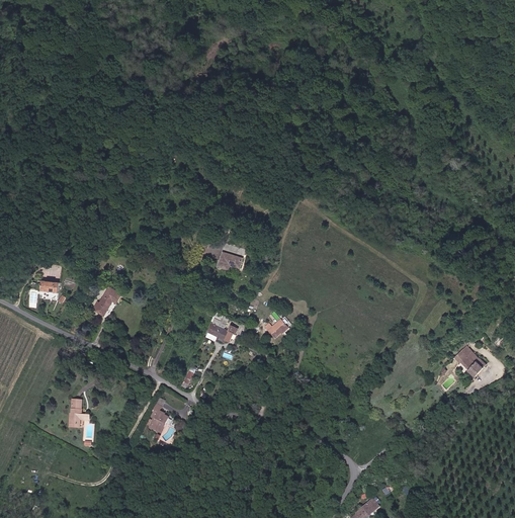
[(222,252),(218,266),(228,269),(230,263),(239,266),(241,257),(222,252)]
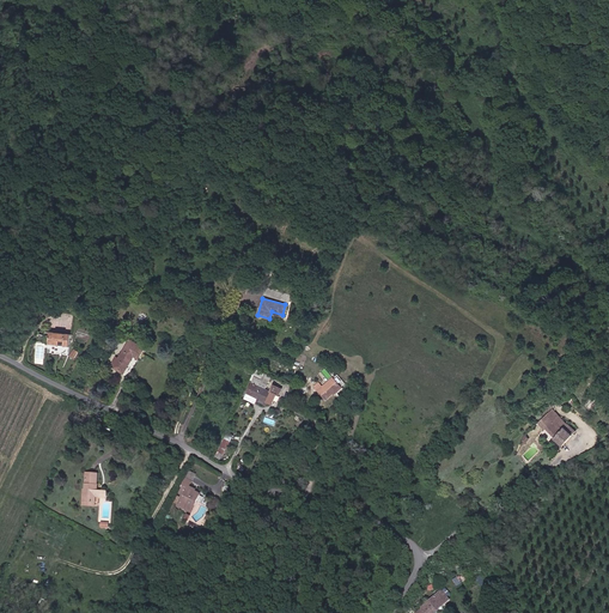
[(69,333),(49,332),(48,345),(59,346),(59,343),(62,344),(62,346),(68,346),(69,333)]
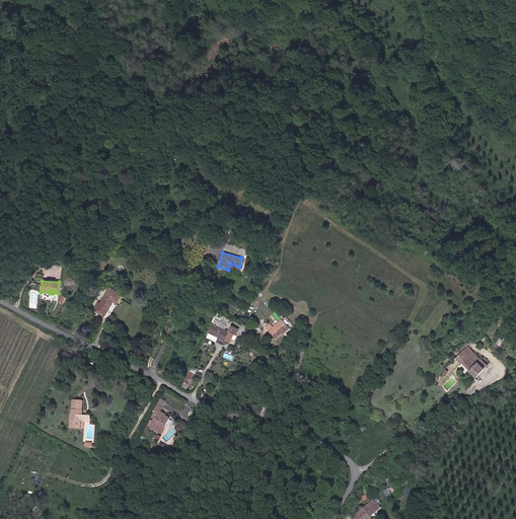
[(122,295),(107,287),(98,302),(97,301),(92,309),(103,316),(113,301),(117,304),(122,295)]
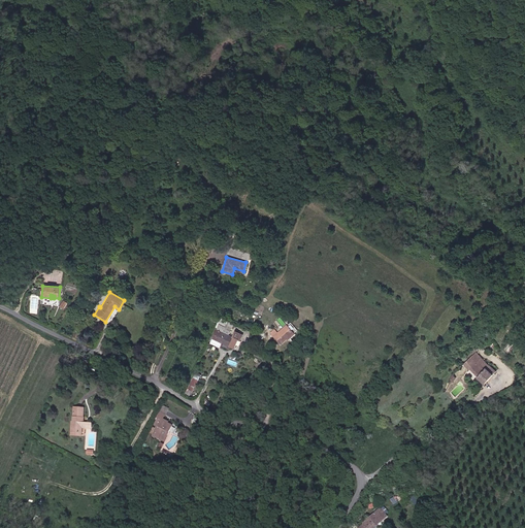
[(229,330),(217,324),(210,337),(233,349),(237,338),(239,339),(241,334),(235,331),(232,336),(227,334),(229,330)]
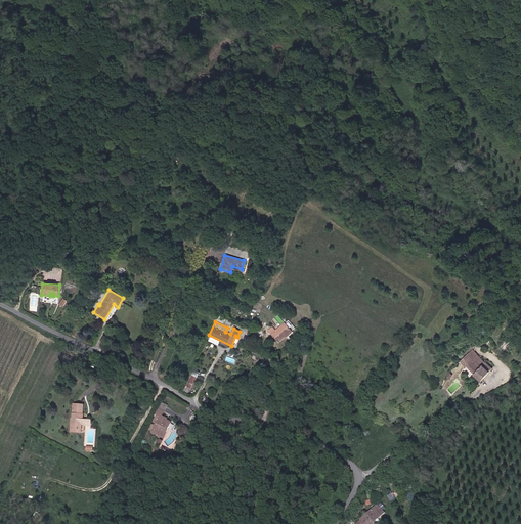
[(284,323),(275,331),(272,326),(267,331),(277,343),(291,332),(284,323)]
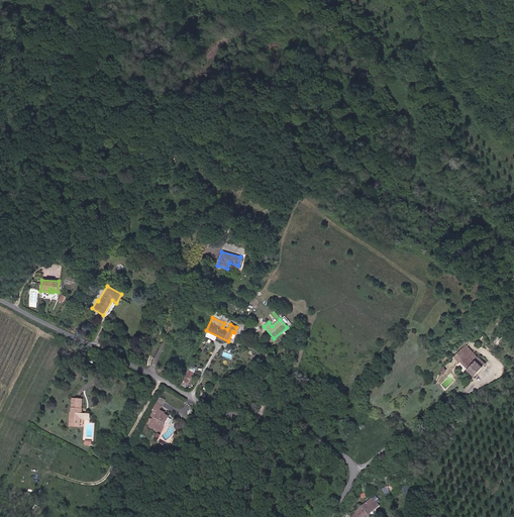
[(484,364),(464,344),(452,356),(457,362),(459,360),(467,368),(467,369),(474,375),(484,364)]
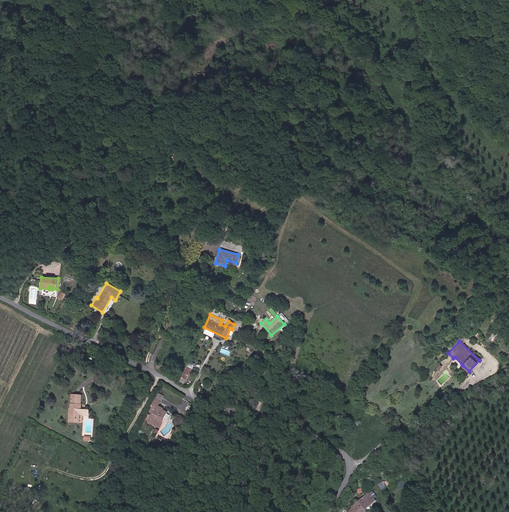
[(183,363),(176,380),(183,383),(190,365),(183,363)]
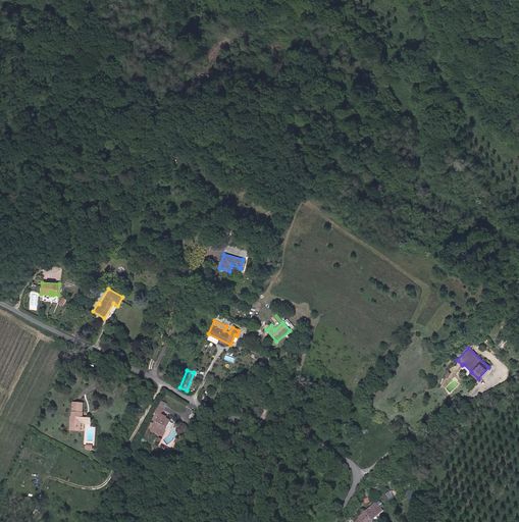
[(69,427),(81,427),(81,422),(90,423),(91,418),(81,417),(82,405),(72,404),(72,416),(70,416),(69,427)]
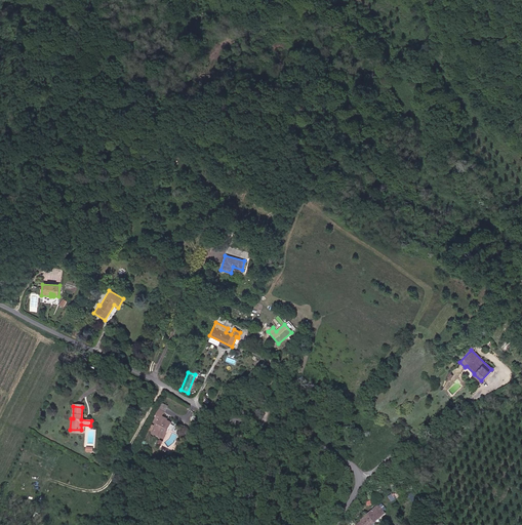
[(167,418),(163,417),(165,414),(159,410),(154,420),(157,421),(151,433),(160,438),(165,429),(167,430),(170,423),(166,420),(167,418)]
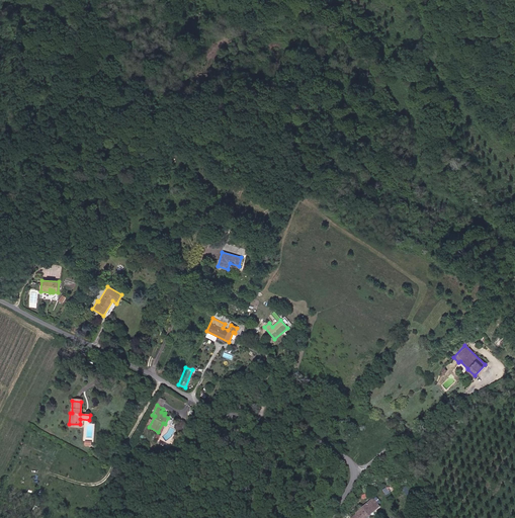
[(387,483),(378,490),(383,495),(391,488),(387,483)]
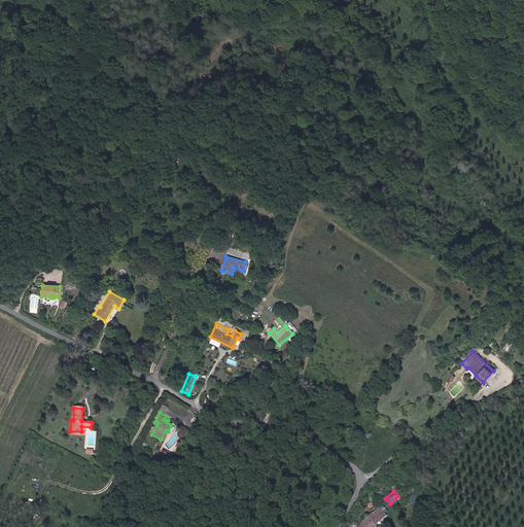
[(373,526),(385,517),(377,507),(354,526),(373,526)]
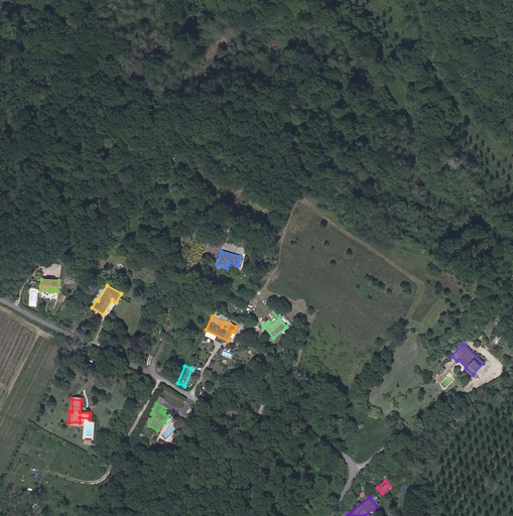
All buildings are outlined.
